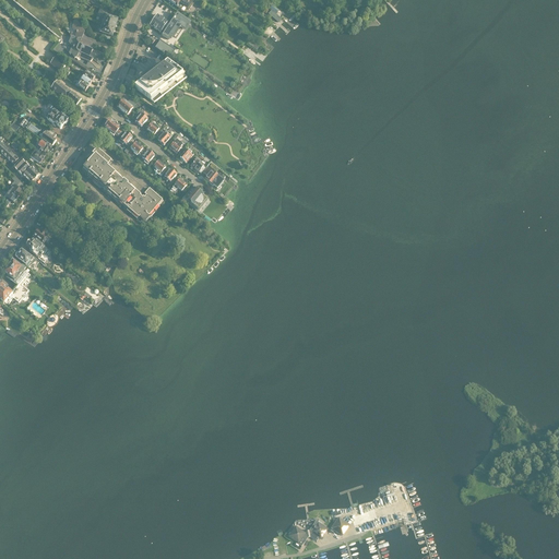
[(195,1),(193,0),(167,0),(177,8),(177,7),(181,10),(183,7),(189,10),(195,1)]
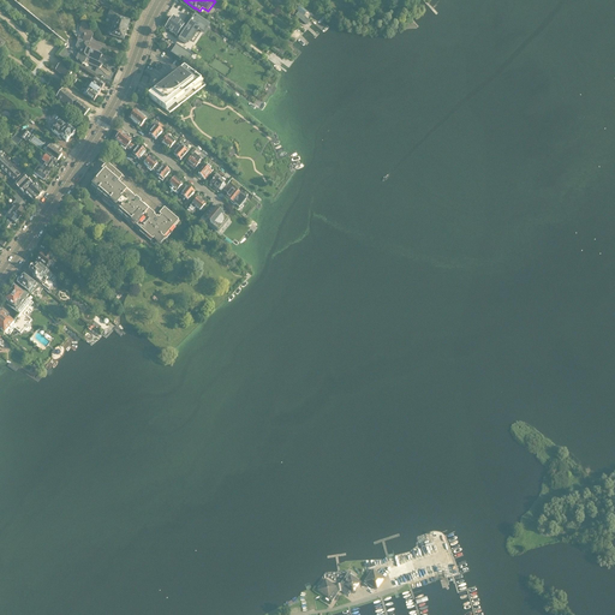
[(126,31),(129,23),(117,18),(118,15),(111,10),(108,16),(113,17),(111,23),(113,23),(112,27),(126,31)]
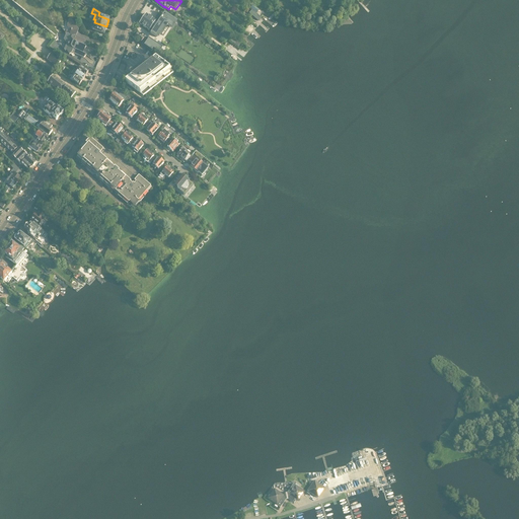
[(144,40),(141,44),(152,52),(153,50),(159,53),(160,54),(162,50),(161,49),(162,49),(161,48),(162,48),(159,45),(170,27),(171,28),(173,25),(176,21),(164,13),(160,18),(158,16),(155,21),(156,21),(150,29),(152,31),(150,33),(148,36),(146,41),(144,40)]
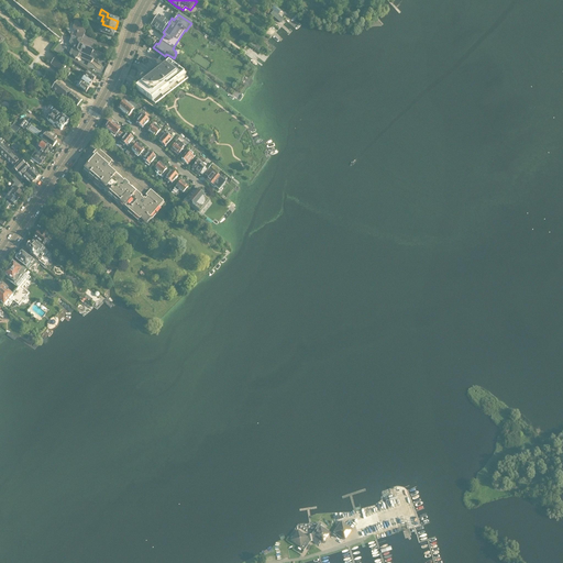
[(152,26),(163,33),(163,32),(169,23),(168,23),(158,15),(152,26)]
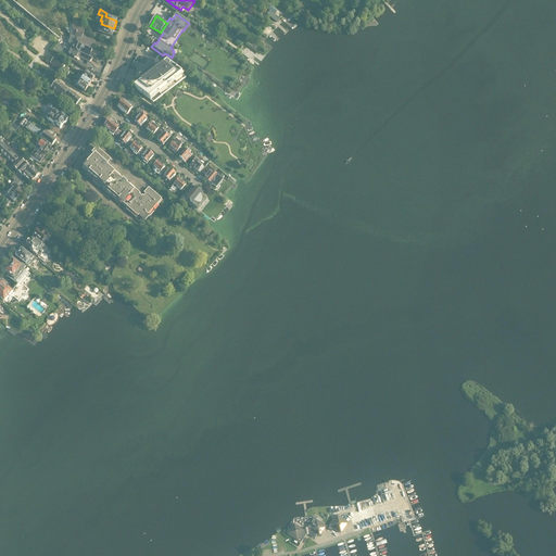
[(72,27),(76,34),(75,35),(74,38),(79,46),(91,51),(92,51),(93,49),(95,48),(95,41),(86,38),(84,35),(84,33),(76,22),(74,22),(72,27)]
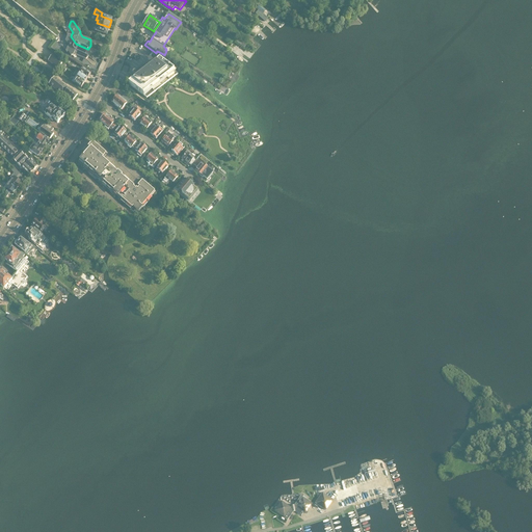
[(109,27),(97,23),(96,27),(97,27),(96,31),(106,35),(109,27)]
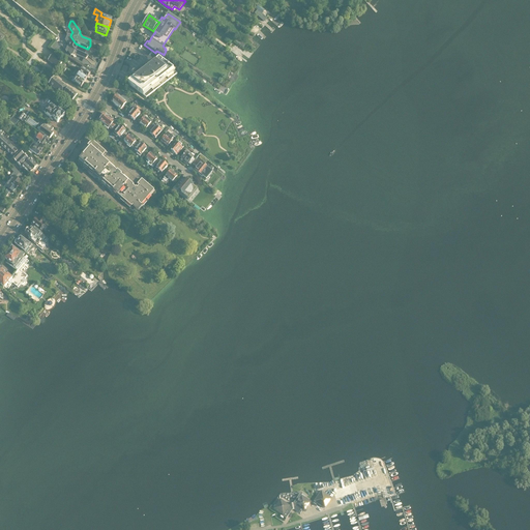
[(141,40),(140,40),(144,43),(147,39),(143,36),(143,37),(140,34),(138,37),(141,40)]
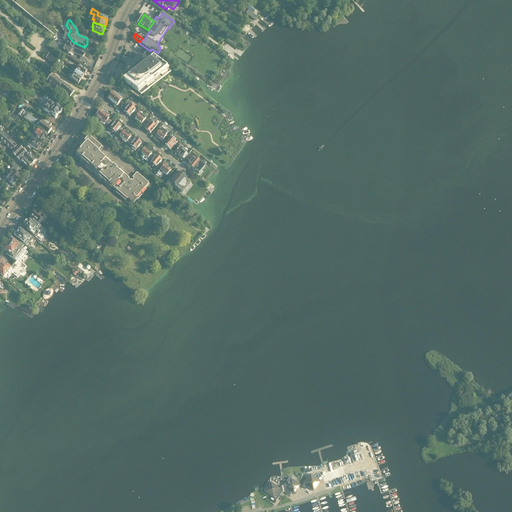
[(73,42),(68,35),(67,34),(65,34),(63,39),(67,45),(67,46),(65,49),(68,54),(74,53),(82,57),(86,53),(86,51),(87,49),(91,51),(91,50),(85,47),(84,47),(73,42)]
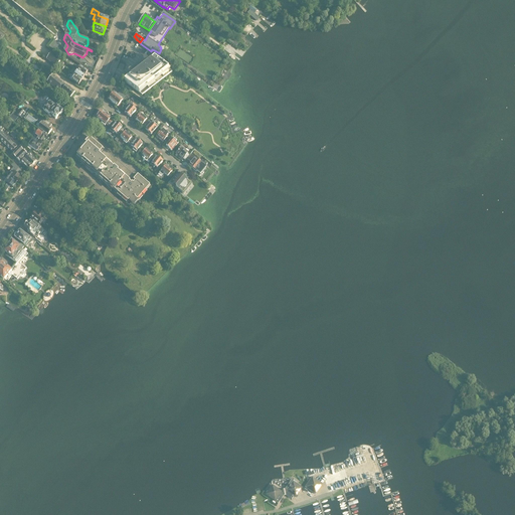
[(51,53),(46,59),(56,67),(61,60),(51,53)]
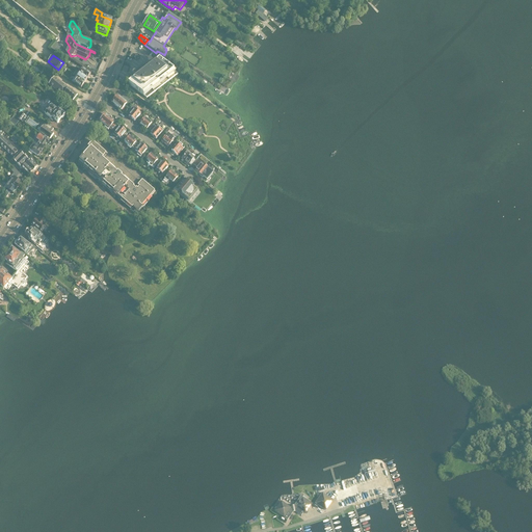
[(134,79),(130,82),(128,84),(147,99),(178,74),(159,60),(156,61),(152,65),(151,64),(151,63),(150,62),(149,62),(148,63),(148,64),(148,65),(145,67),(144,65),(135,73),(136,74),(135,75),(134,75),(133,75),(132,76),(132,77),(132,78),(133,78),(134,78),(134,79)]
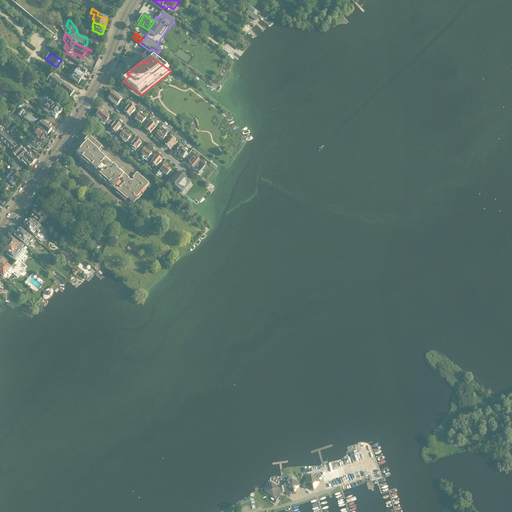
[(87,72),(80,67),(77,71),(84,76),(87,72)]
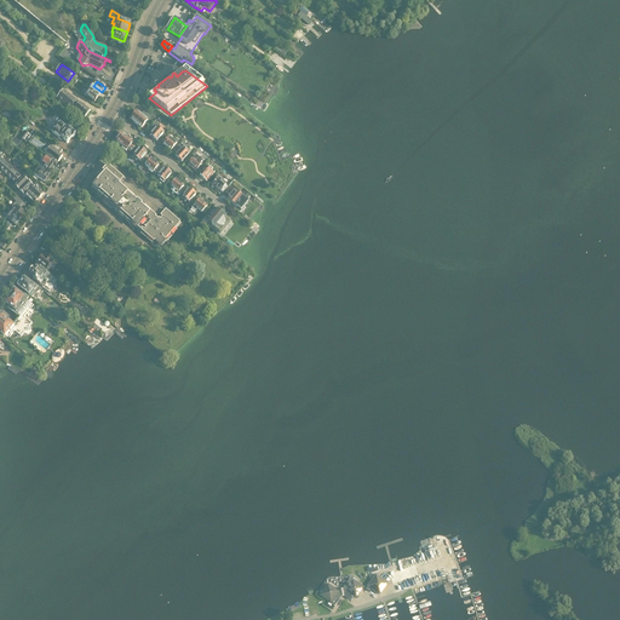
[(102,92),(93,86),(90,91),(98,97),(102,92)]
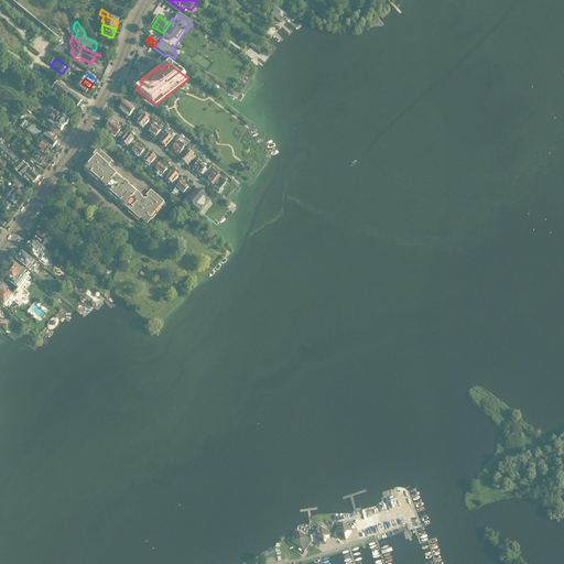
[(66,100),(68,98),(78,107),(83,100),(58,80),(52,88),(66,100)]
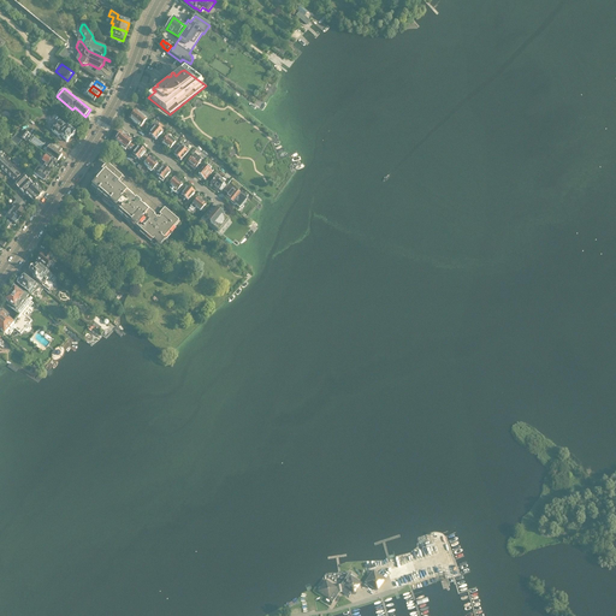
[(98,96),(89,90),(88,90),(84,96),(94,102),(98,96)]
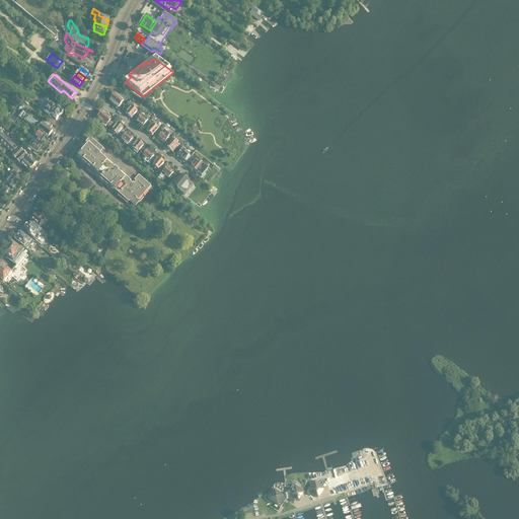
[(112,96),(109,98),(108,99),(119,107),(124,101),(124,100),(126,98),(121,93),(118,96),(115,93),(114,94),(113,94),(112,95),(112,96)]
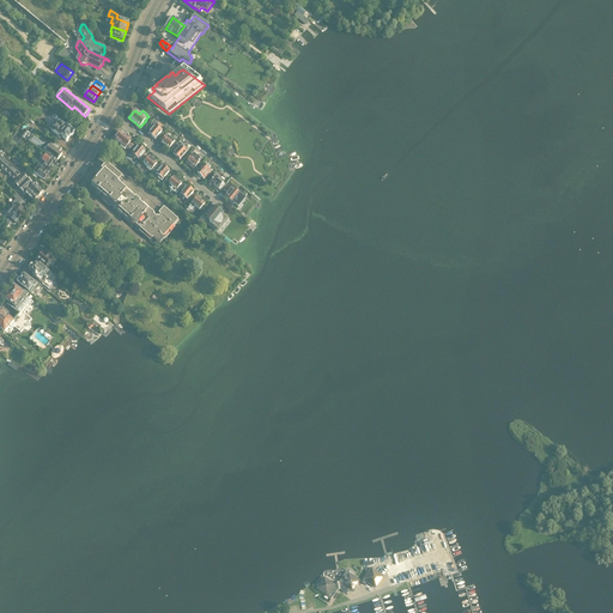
[(71,127),(61,120),(60,122),(59,122),(56,126),(56,127),(55,128),(53,126),(52,126),(49,128),(50,131),(59,137),(58,138),(60,139),(61,138),(65,140),(65,141),(66,141),(66,143),(67,143),(67,141),(68,141),(68,140),(71,137),(72,137),(74,133),(70,128),(71,127)]
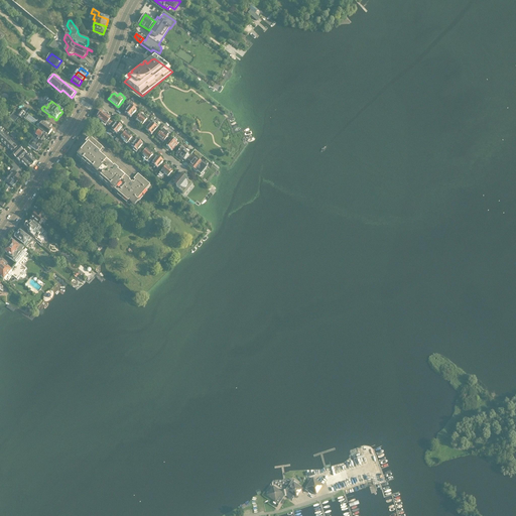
[(131,118),(136,111),(134,109),(135,108),(131,105),(130,106),(128,104),(124,109),(126,111),(125,113),(125,114),(127,116),(128,116),(131,118)]
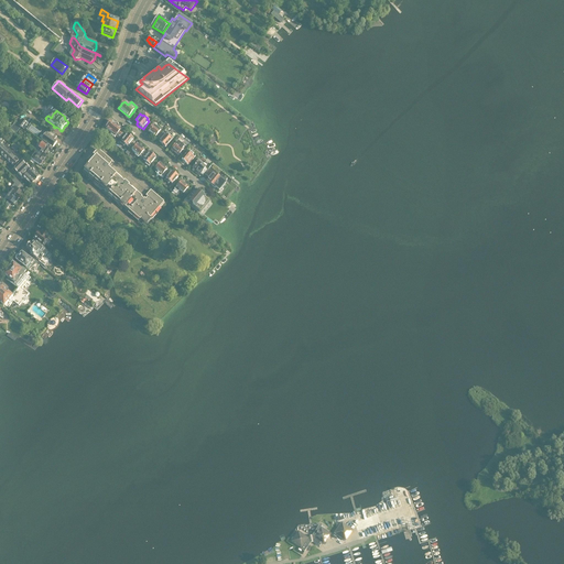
[(15,121),(11,129),(17,133),(21,128),(24,130),(28,125),(22,120),(19,125),(15,121)]
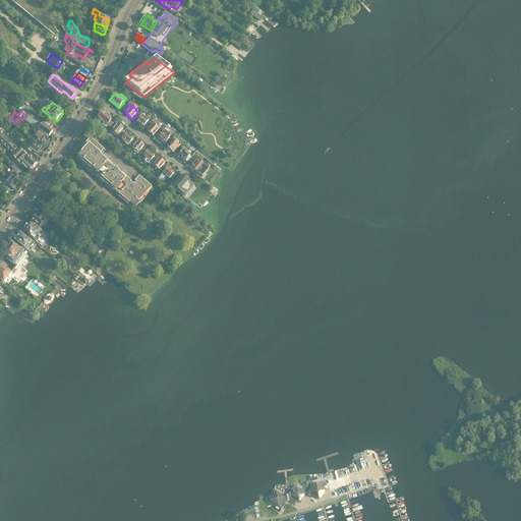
[(108,117),(104,113),(103,112),(100,115),(99,115),(98,117),(98,118),(104,123),(102,125),(106,127),(107,126),(110,128),(114,123),(111,121),(112,120),(109,117),(109,116),(108,117)]
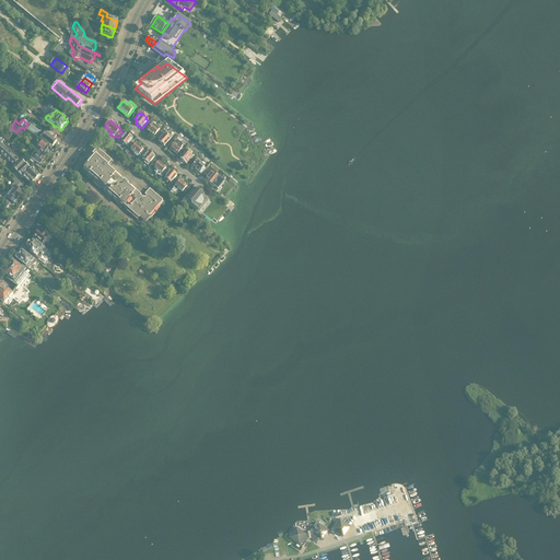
[(156,135),(159,136),(161,133),(159,131),(160,129),(156,126),(155,127),(152,124),(151,125),(149,126),(149,127),(147,130),(154,137),(156,135)]
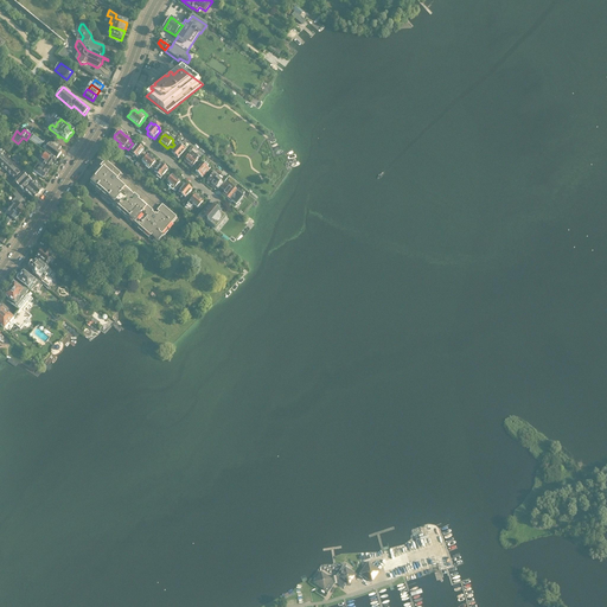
[(44,144),(37,139),(38,138),(36,135),(31,141),(40,148),(44,144)]
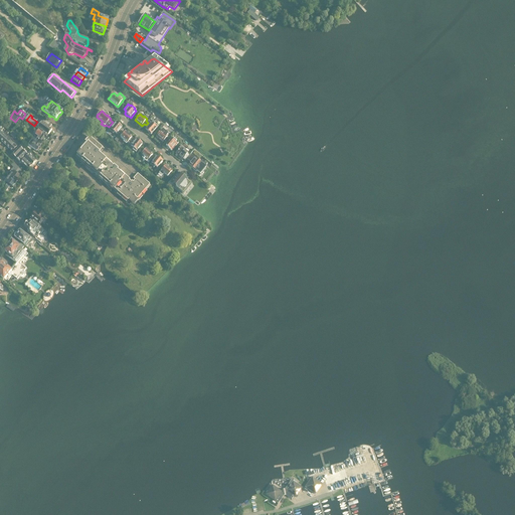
[(49,129),(51,126),(43,120),(38,128),(41,130),(48,135),(49,134),(51,134),(51,132),(51,131),(51,130),(49,129)]
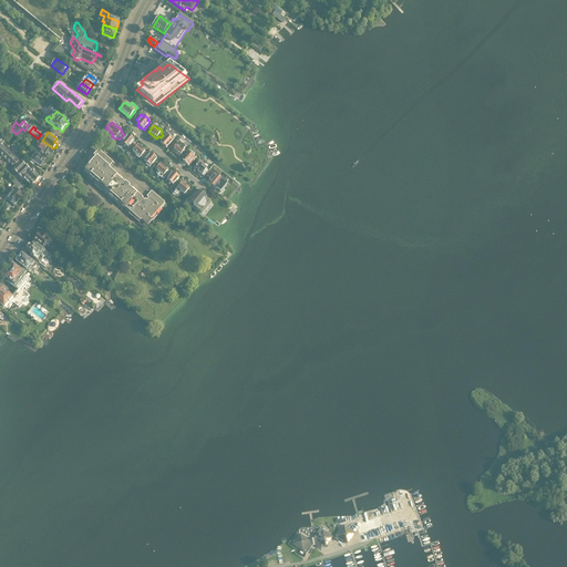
[(166,148),(174,140),(169,136),(168,137),(164,134),(163,135),(161,137),(158,140),(162,142),(161,143),(163,145),(163,146),(165,148),(166,148)]
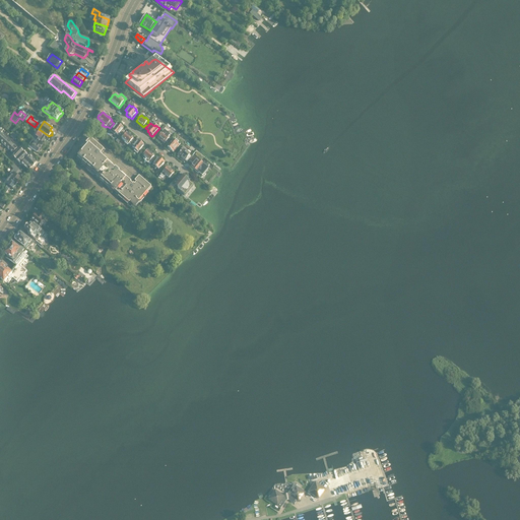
[(114,128),(111,132),(114,135),(115,134),(118,135),(120,136),(124,131),(122,130),(123,129),(120,126),(119,124),(118,124),(117,124),(116,126),(113,124),(112,126),(114,128)]
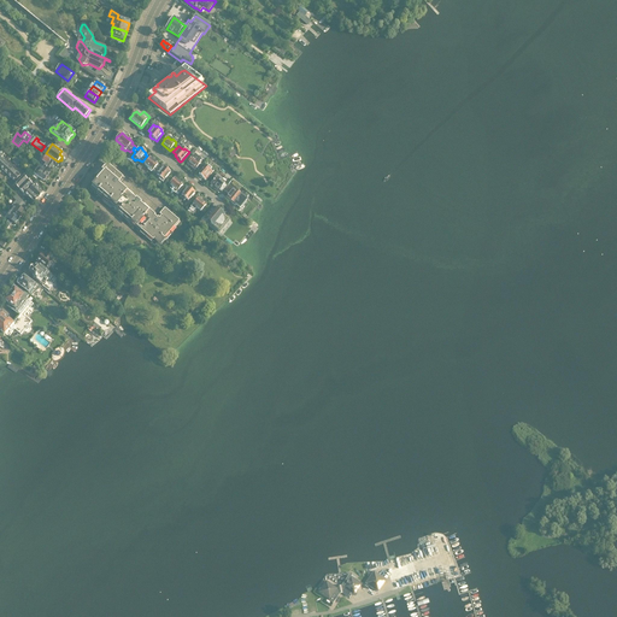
[(199,166),(203,162),(194,154),(192,158),(191,158),(189,159),(189,160),(187,164),(195,170),(197,169),(199,166)]
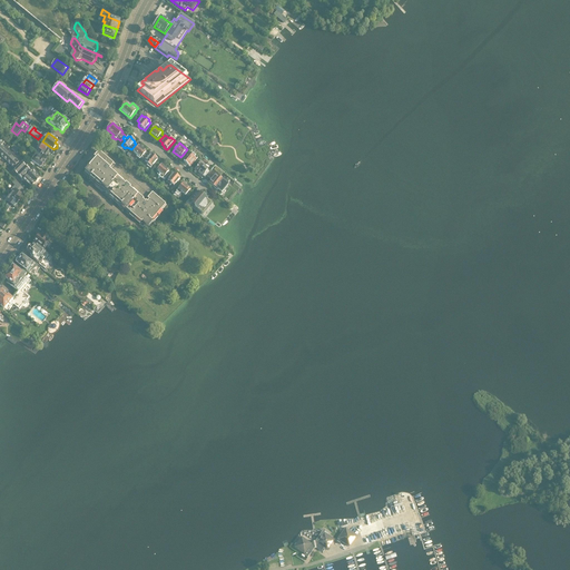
[(0,155),(3,158),(10,150),(8,149),(10,147),(8,145),(3,150),(0,154),(0,155)]
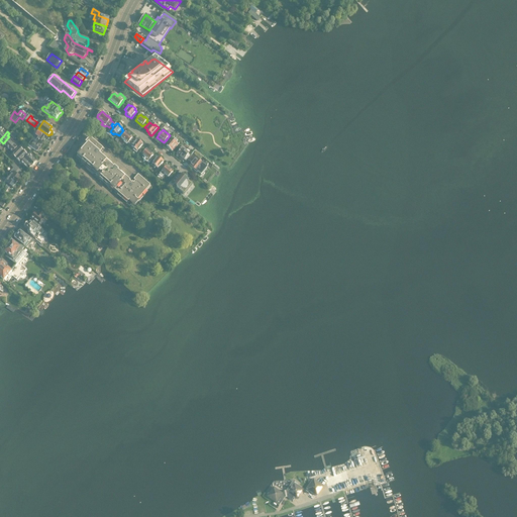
[(10,135),(13,138),(15,140),(18,136),(13,131),(10,135)]
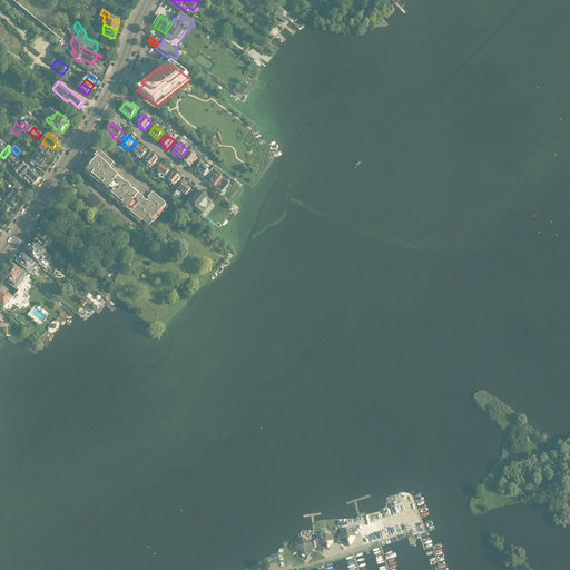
[(47,148),(42,145),(37,153),(40,155),(47,159),(50,155),(51,156),(52,156),(53,153),(53,151),(52,151),(52,150),(48,147),(47,148)]
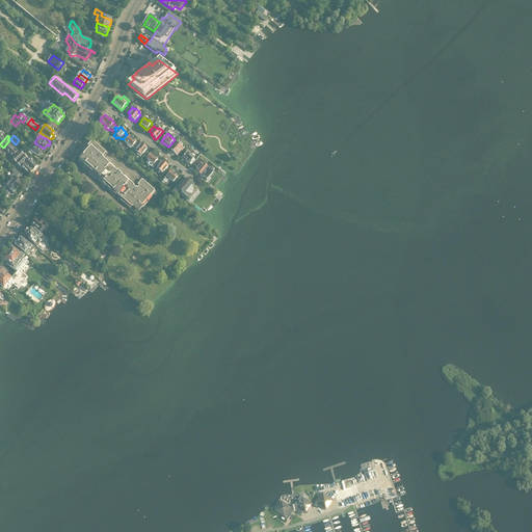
[(138,143),(136,142),(129,136),(127,139),(126,139),(125,141),(124,142),(128,145),(127,147),(130,149),(131,148),(133,150),(138,144),(138,143)]
